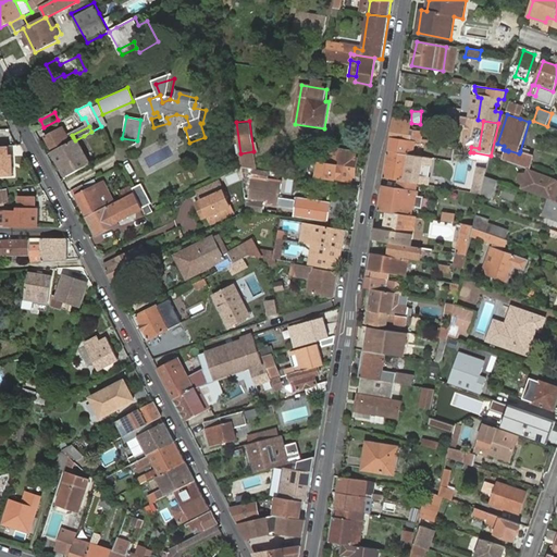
[(393,127),(391,139),(416,144),(417,132),(393,127)]
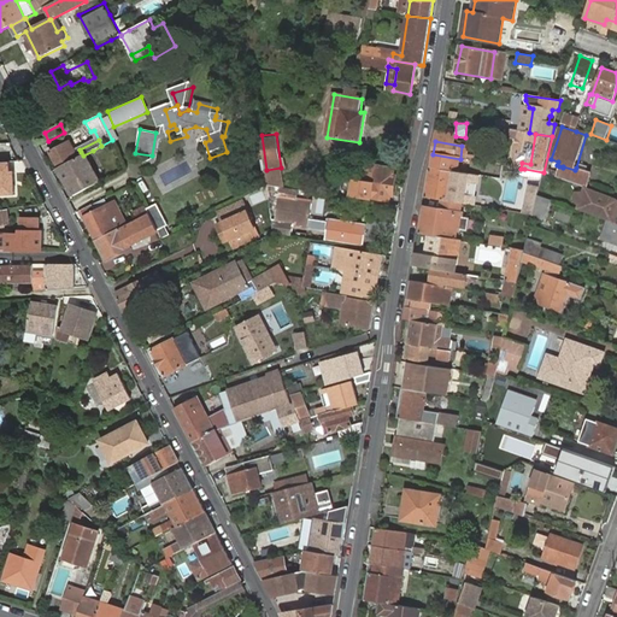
[(52,152),(59,168),(83,156),(81,152),(77,154),(71,142),(52,152)]
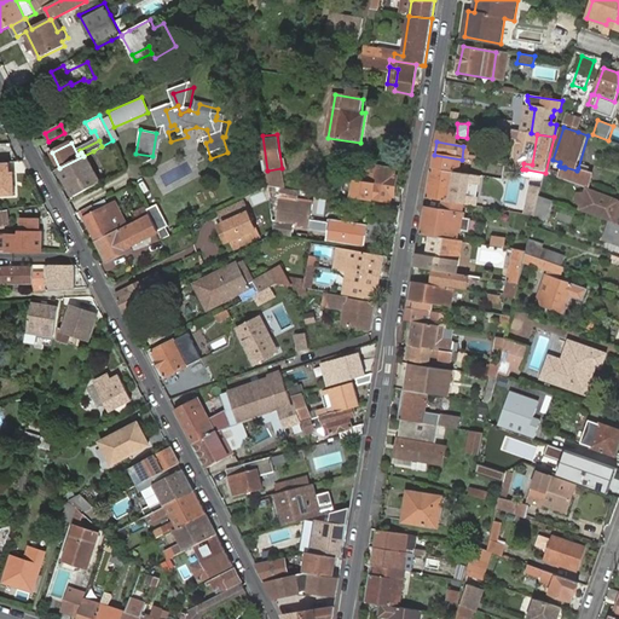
[(84,156),(59,168),(71,190),(100,174),(98,168),(92,172),(87,162),(96,157),(93,151),(84,156)]
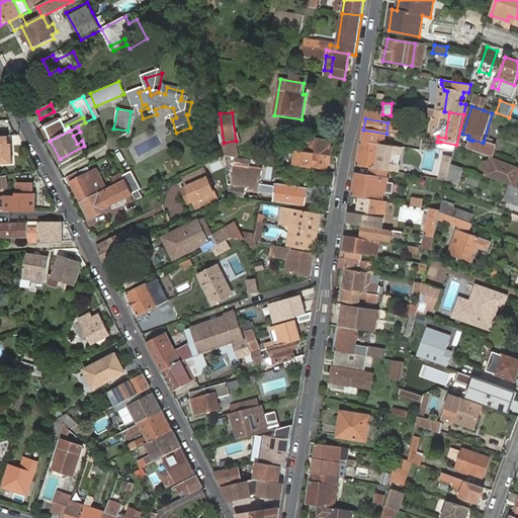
[(363,130),(361,142),(384,146),(384,142),(380,141),(381,136),(385,137),(386,134),(363,130)]
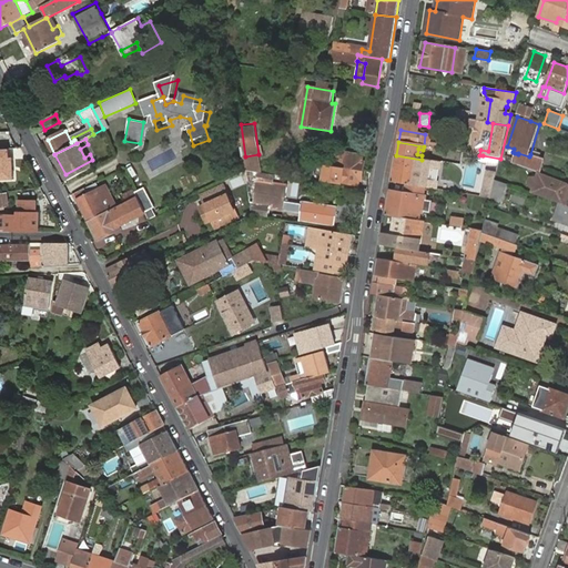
[(0,148),(0,179),(16,179),(14,162),(10,162),(9,149),(0,148)]
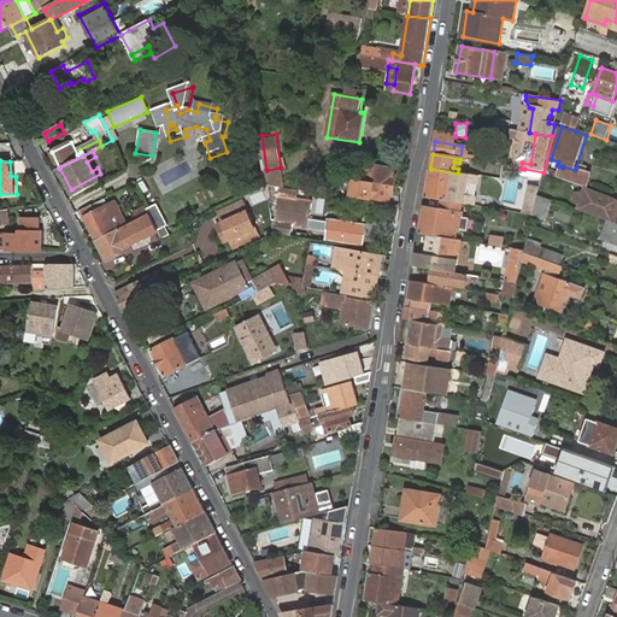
[(106,170),(110,177),(125,169),(123,162),(106,170)]
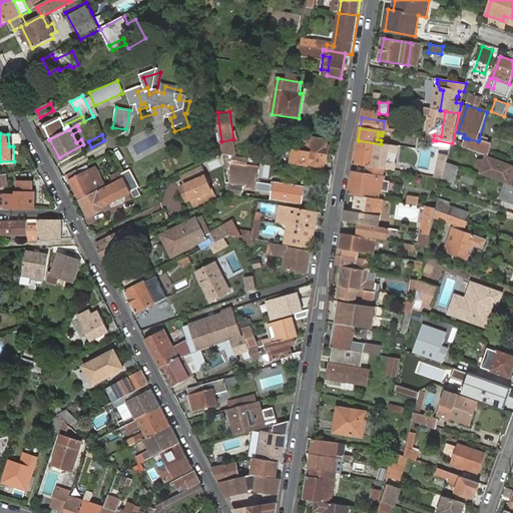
[(304,149),(302,162),(323,166),(324,161),(327,161),(330,145),(327,145),(328,139),(306,136),(305,143),(301,142),(300,148),(304,149)]
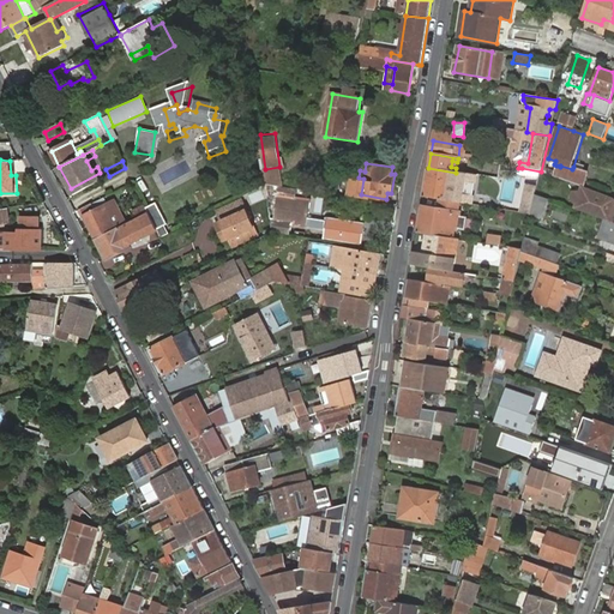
[(553,176),(564,180),(578,185),(583,186),(588,172),(573,167),(572,169),(560,166),(560,167),(557,166),(553,176)]
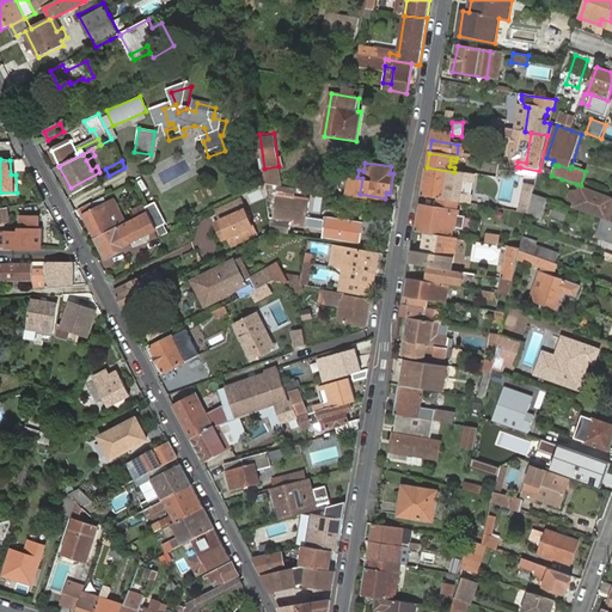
[(265,184),(281,187),(279,166),(264,169),(265,184)]
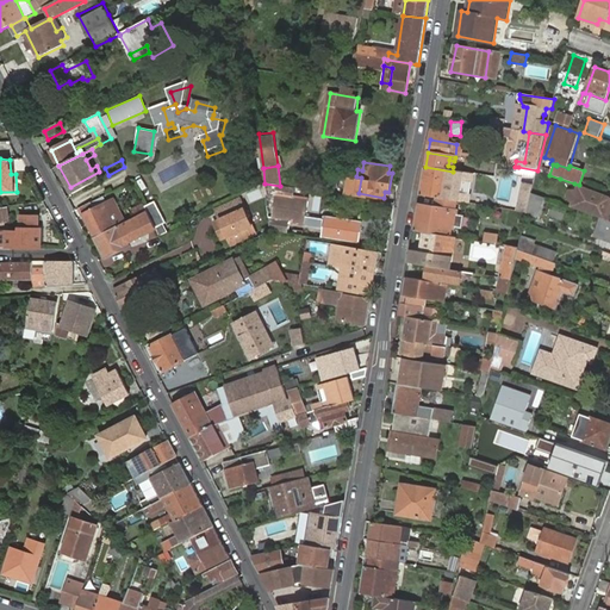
[(437,200),(455,203),(468,205),(473,175),(453,172),(425,167),(421,197),(437,200)]
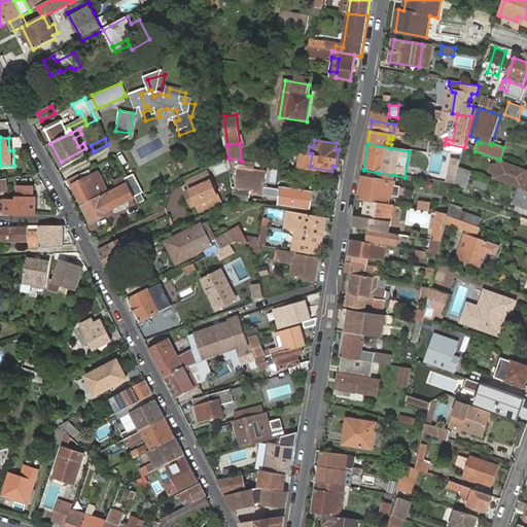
[(447,151),(462,153),(464,147),(448,144),(447,151)]
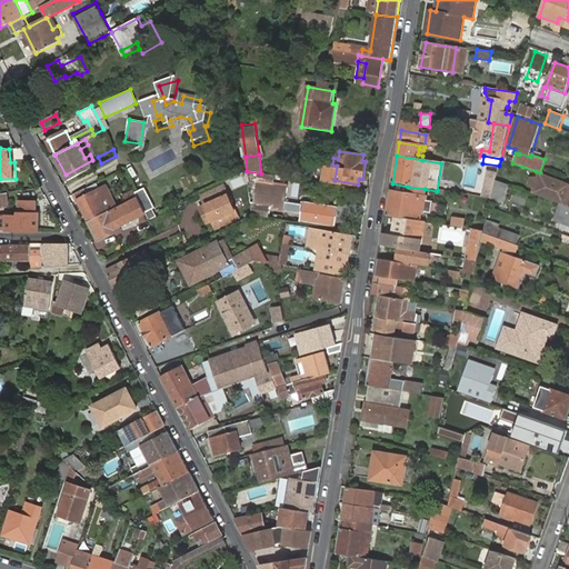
[(533,178),(528,193),(565,207),(568,192),(568,186),(535,173),(536,171),(522,167),(520,173),(533,178)]
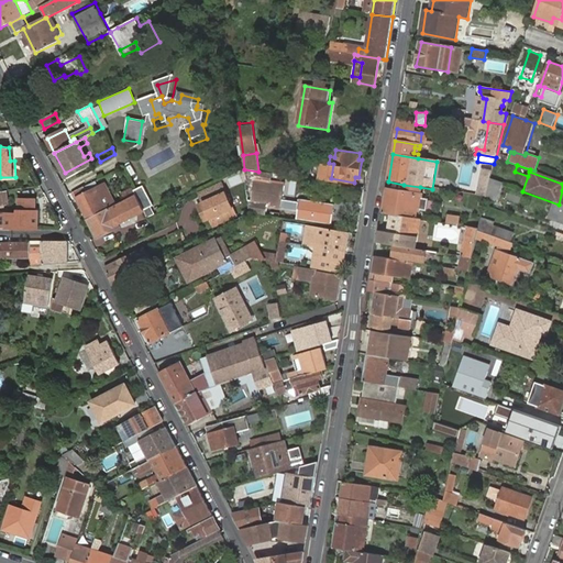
[(273,174),(265,173),(258,172),(244,169),(245,170),(250,213),(266,217),(268,206),(280,208),(284,185),(272,181),(273,174)]
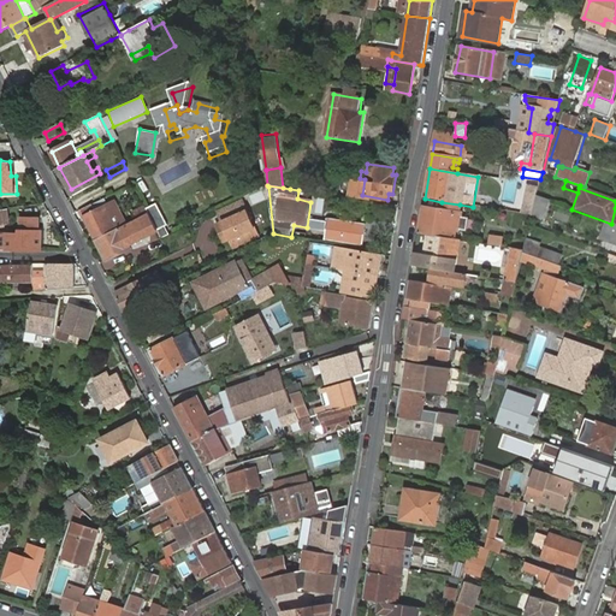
[(523,215),(531,217),(537,196),(538,189),(528,188),(523,215)]
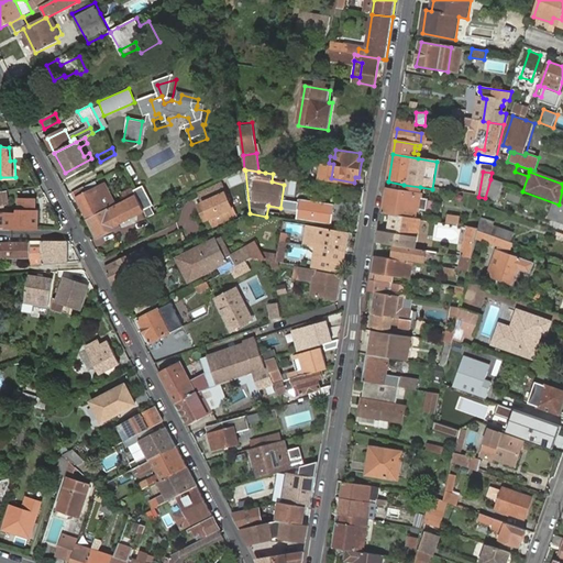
[(135,195),(127,178),(122,180),(128,192),(119,197),(122,201),(135,195)]
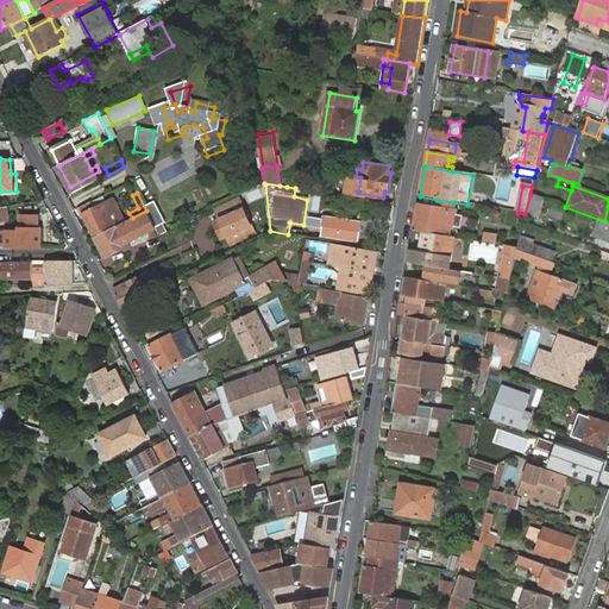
[(95,208),(92,202),(80,209),(95,237),(129,220),(117,198),(112,199),(111,201),(110,201),(107,202),(95,208)]
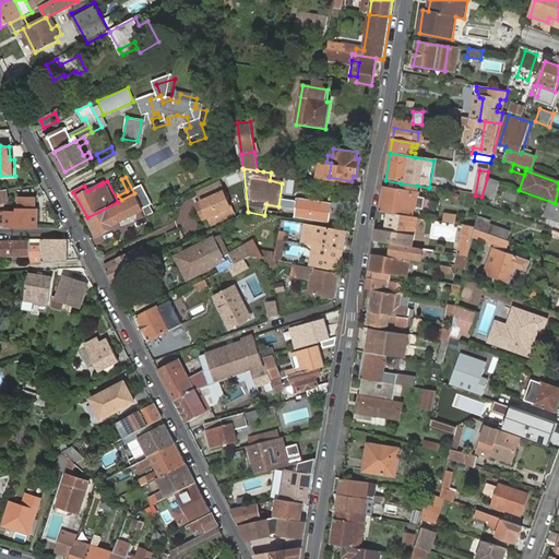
[(225,193),(218,182),(204,190),(197,193),(203,204),(213,226),(235,215),(225,193)]
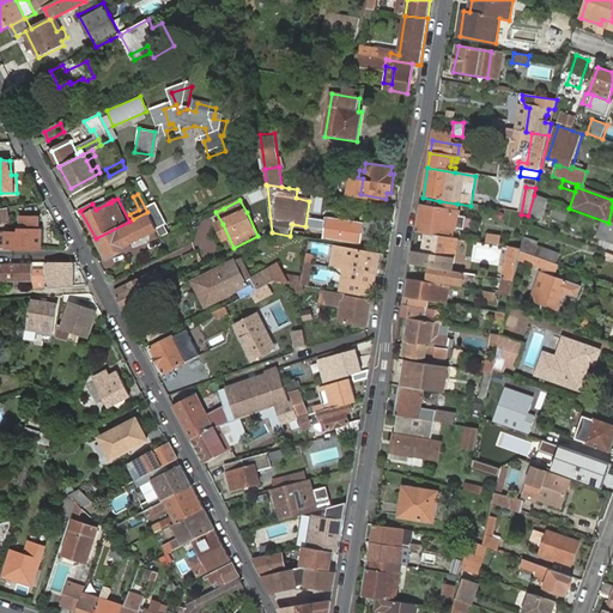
[(156,201),(145,207),(147,212),(161,237),(169,234),(164,225),(168,224),(156,201)]
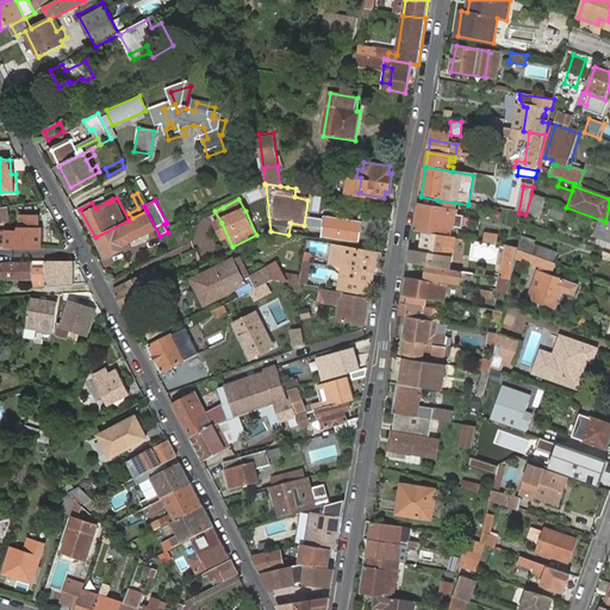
[(415,232),(424,235),(449,238),(450,229),(454,229),(458,212),(454,212),(455,203),(437,200),(436,209),(419,205),(415,232)]
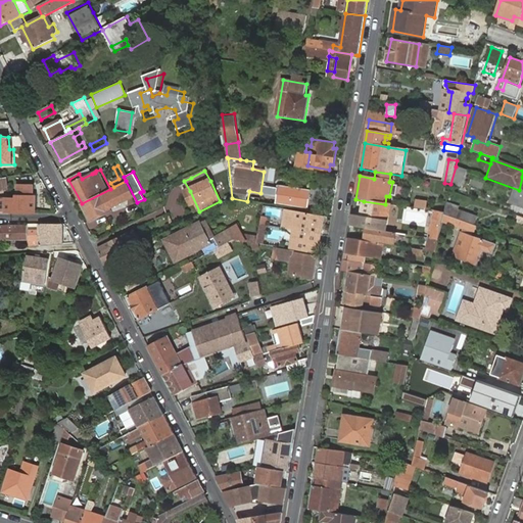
[(0,190),(13,189),(11,176),(0,177),(0,190)]
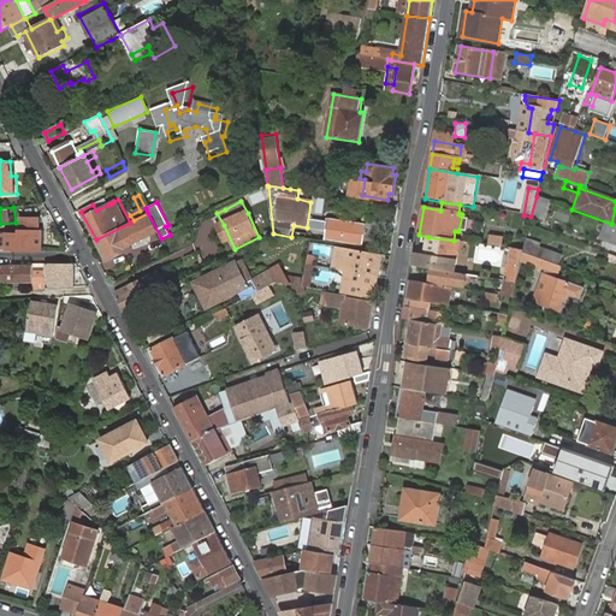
[(148,213),(130,223),(96,240),(107,261),(134,248),(132,244),(146,238),(152,235),(157,234),(159,232),(148,213)]
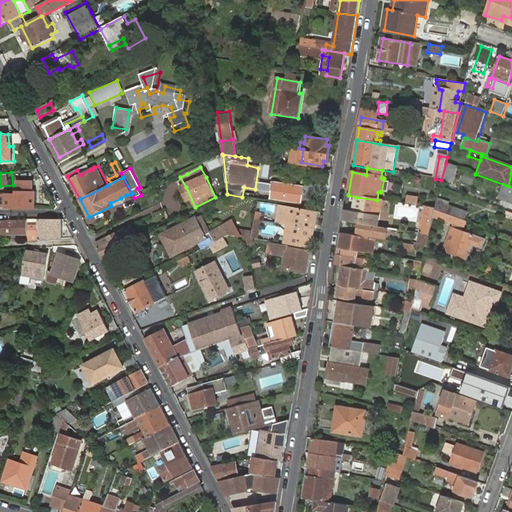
[(8,208),(37,209),(37,192),(35,192),(35,182),(20,182),(19,195),(6,195),(6,207),(8,207),(8,208)]
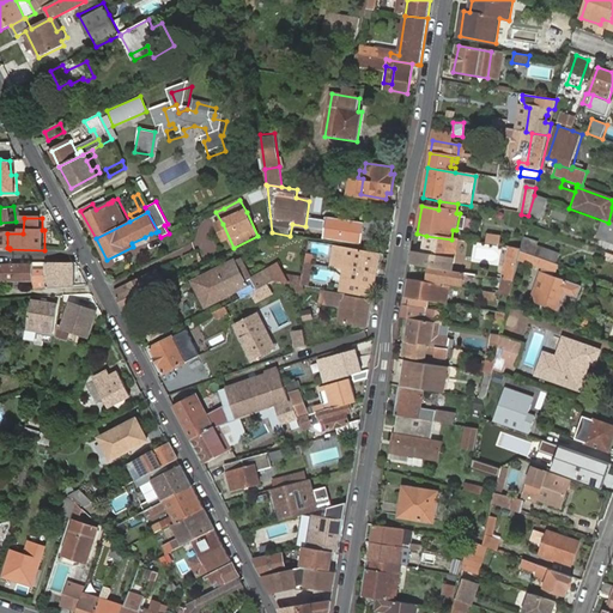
[(328,234),(327,241),(351,244),(352,237),(328,234)]
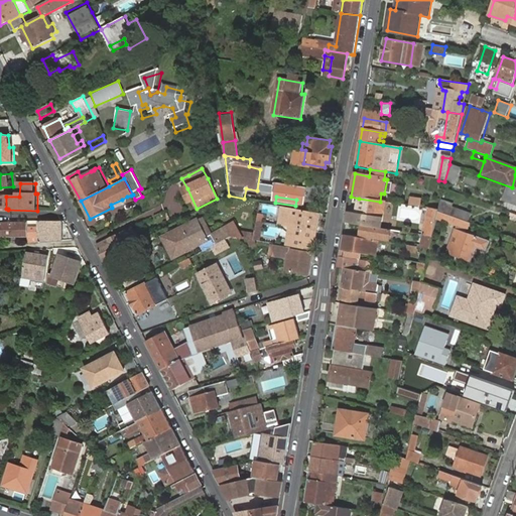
[(412,198),(411,204),(422,206),(423,200),(412,198)]
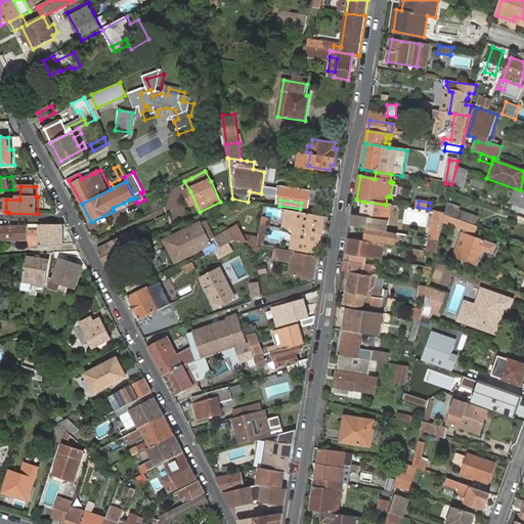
[(353,218),(352,226),(368,229),(370,219),(388,222),(391,206),(386,205),(364,202),(361,219),(353,218)]
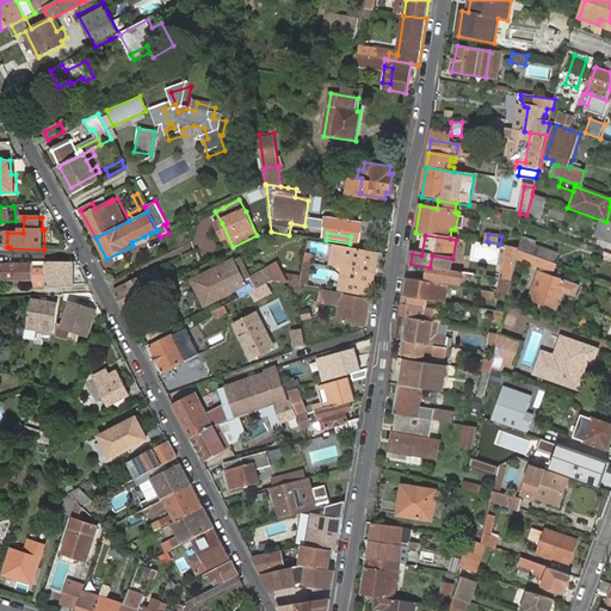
[(260,238),(230,253),(235,261),(250,253),(248,252),(263,244),(260,238)]
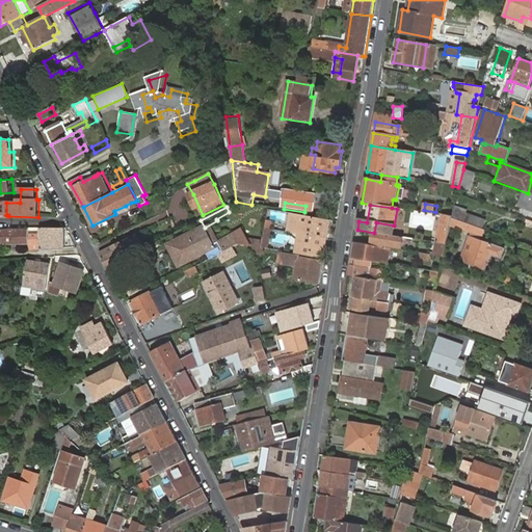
[(327,238),(330,219),(291,213),(289,232),(299,234),(327,238)]
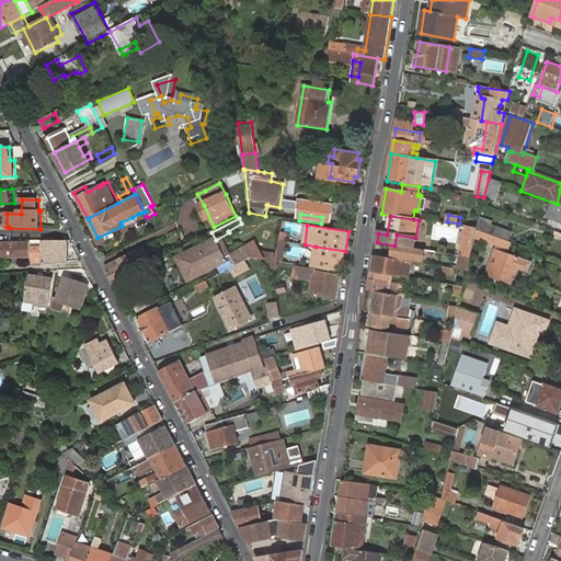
[(460,258),(471,260),(476,239),(477,232),(478,230),(470,229),(466,228),(465,232),(460,258)]
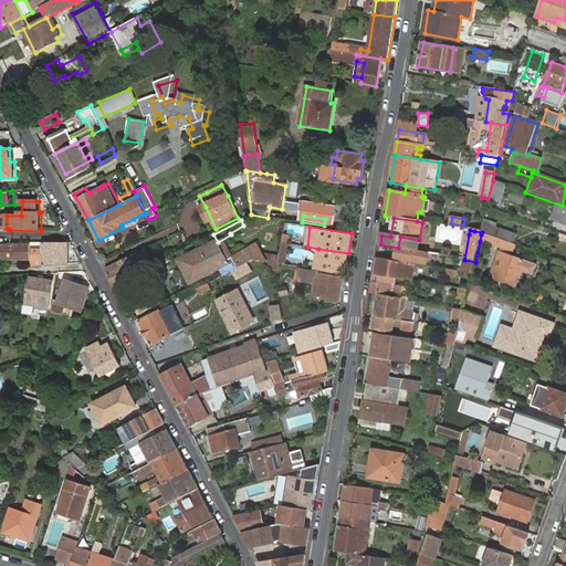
[(514,253),(516,247),(481,234),(480,241),(514,253)]
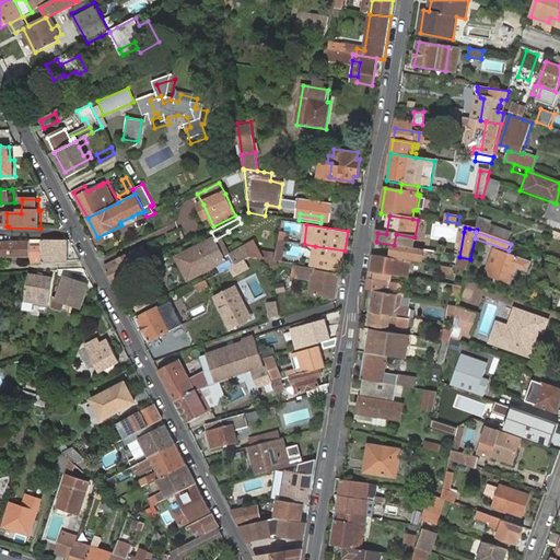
[(223,255),(216,240),(178,257),(190,280),(226,261),(223,255)]
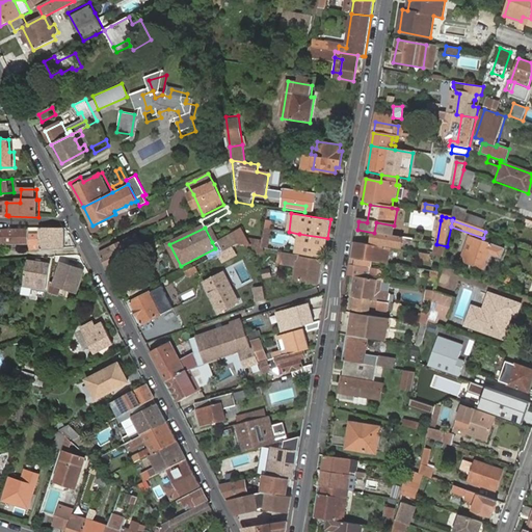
[(218,256),(240,244),(258,246),(262,247),(264,239),(248,237),(243,228),(212,242),(215,248),(218,256)]
